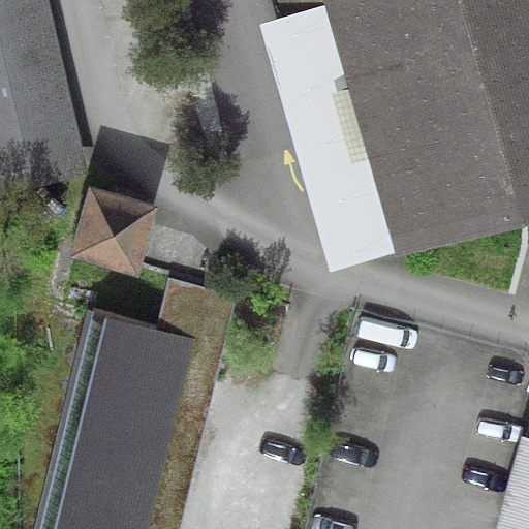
[(49,0),(0,0),(0,193),(89,174),(49,0)]
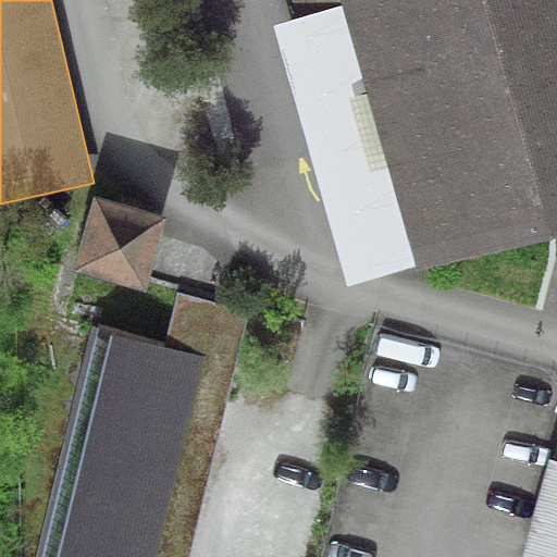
[(341,0),(291,0),(296,16),(342,3),(341,0)]
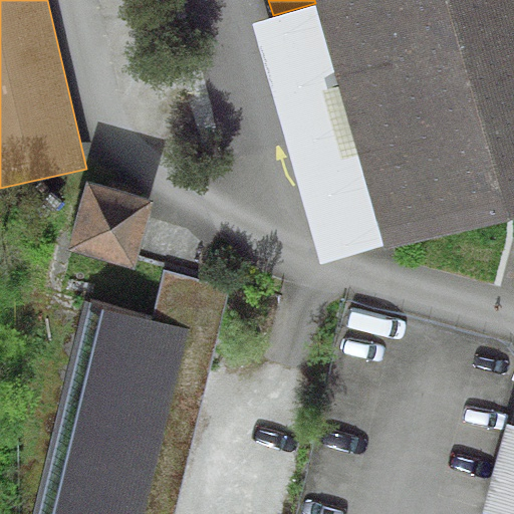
[(513,0),(314,0),(315,3),(383,243),(386,249),(513,213),(513,0)]
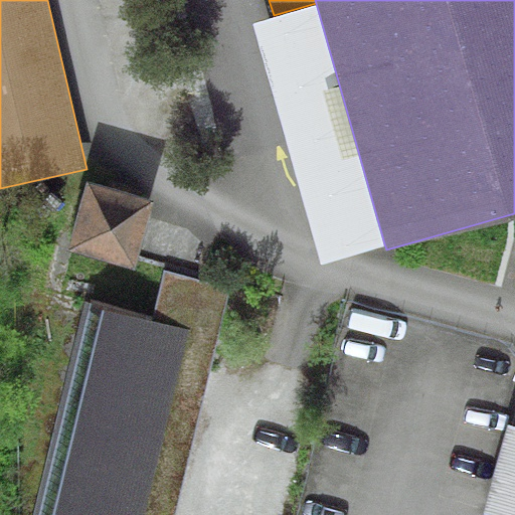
[(384,243),(316,3),(274,15),(250,24),(317,262),(384,243)]
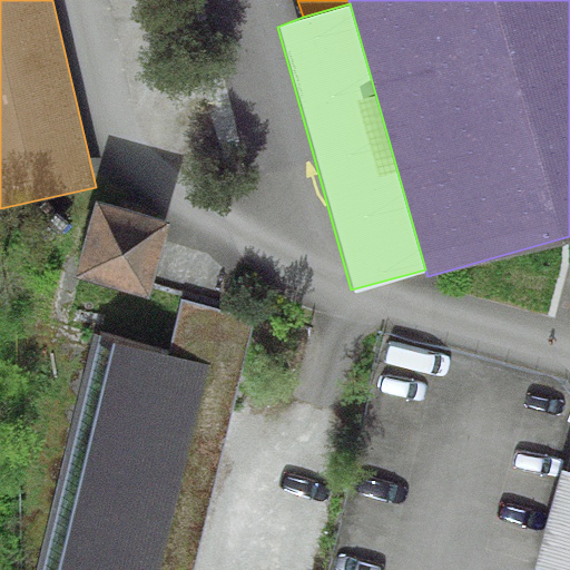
[(97,200),(75,277),(148,298),(170,222),(97,200)]
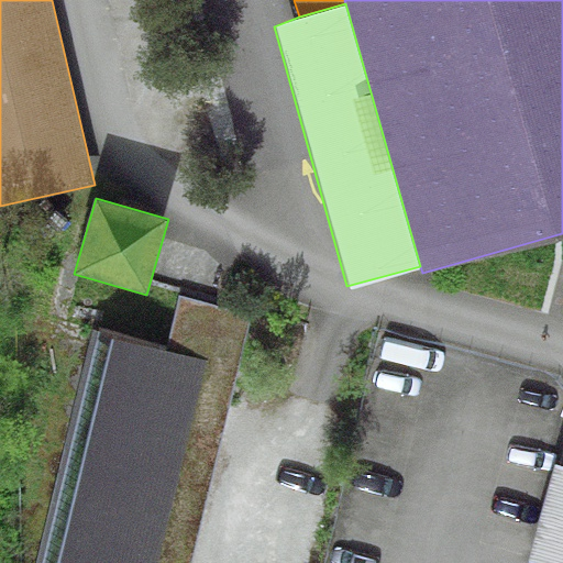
[(165,345),(94,328),(36,562),(195,562),(255,311),(178,293),(165,345)]
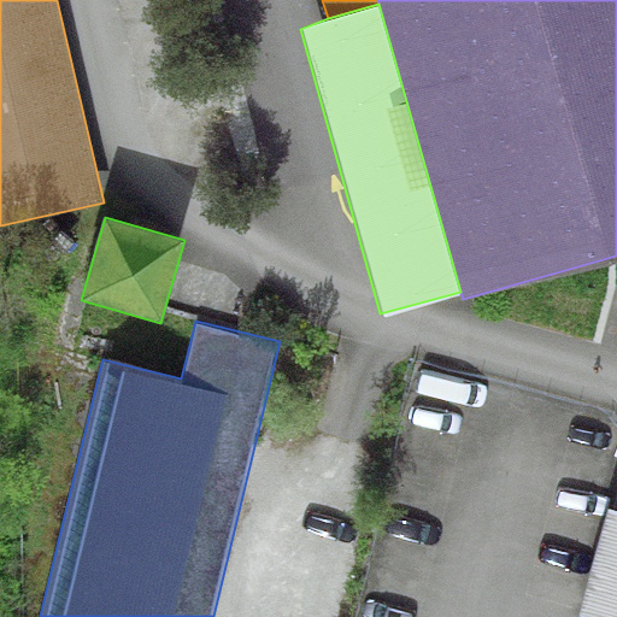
[(616,616),(616,509),(610,507),(577,616),(616,616)]
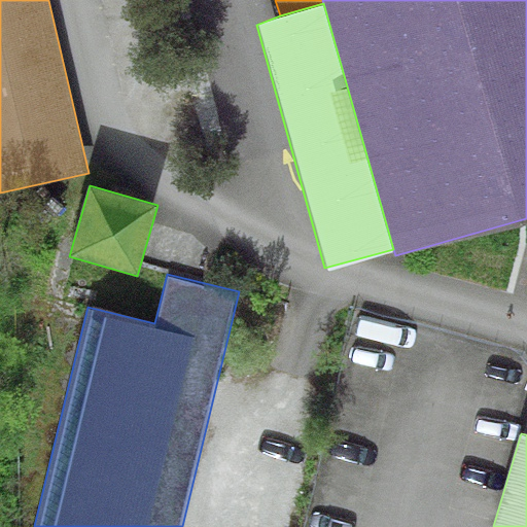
All buildings are outlined.
